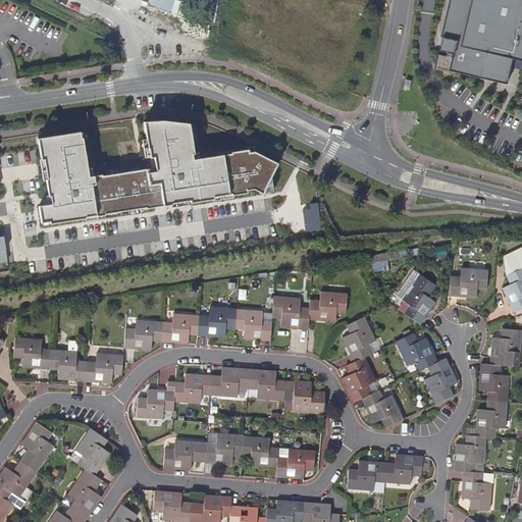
[(512,59),(521,61),(521,0),(449,0),(439,38),(440,38),(437,51),(446,53),(445,57),(437,55),(433,69),(449,72),(449,71),(506,85),(512,59)]
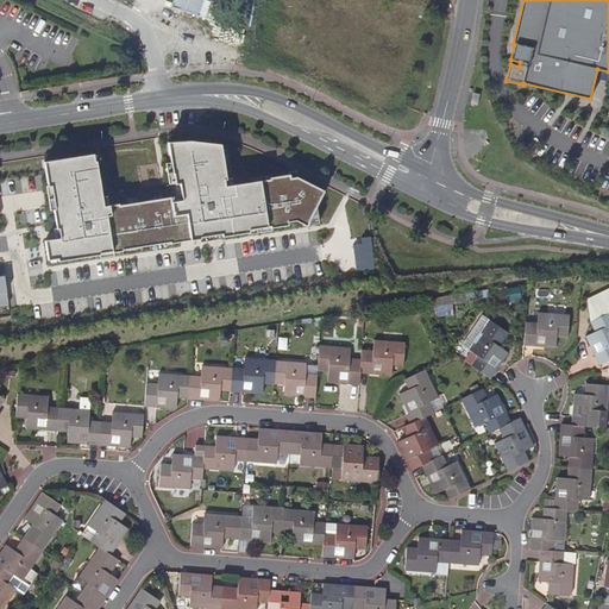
[(123,251),(123,249),(140,246),(150,245),(170,242),(170,244),(171,243),(200,239),(201,238),(200,237),(221,234),(223,237),(249,232),(250,232),(249,230),(270,226),(271,228),(288,225),(288,223),(295,221),(306,225),(316,206),(324,190),(296,176),(290,177),(289,174),(270,177),(269,177),(269,179),(250,181),(232,184),(225,186),(224,179),(226,179),(225,171),(221,146),(220,144),(190,140),(168,142),(171,162),(175,182),(177,195),(138,202),(126,203),(119,205),(119,203),(108,205),(104,206),(102,196),(101,189),(99,179),(96,162),(96,161),(94,161),(93,154),(44,162),(48,186),(51,186),(55,208),(54,208),(54,209),(56,227),(57,228),(58,228),(60,238),(55,238),(44,240),(48,259),(58,258),(58,261),(100,255),(100,253),(112,251),(113,252),(123,251)]
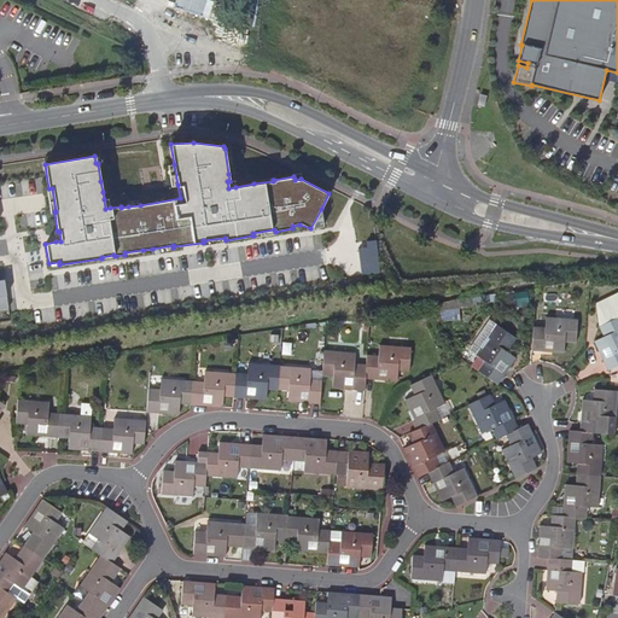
[(321,209),(310,228),(324,226),(321,209)]
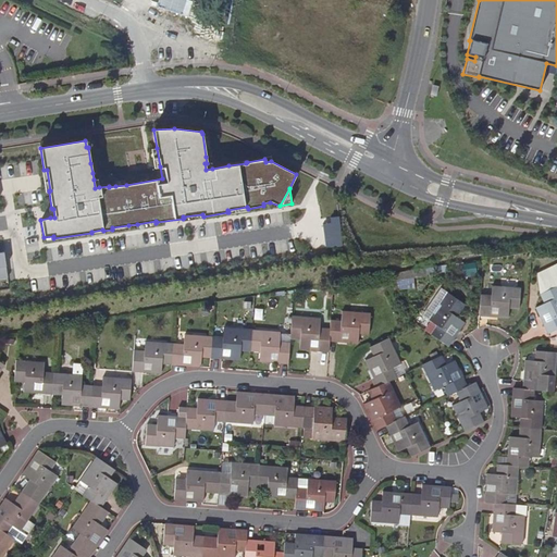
[(325,248),(343,247),(339,215),(330,217),(331,223),(323,224),(325,248)]
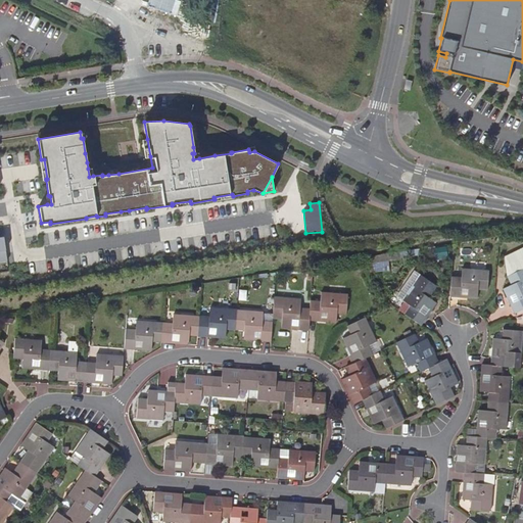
[(511,303),(515,313),(522,308),(522,248),(505,257),(509,266),(508,277),(511,285),(504,289),(507,297),(509,296),(512,302),(511,303)]
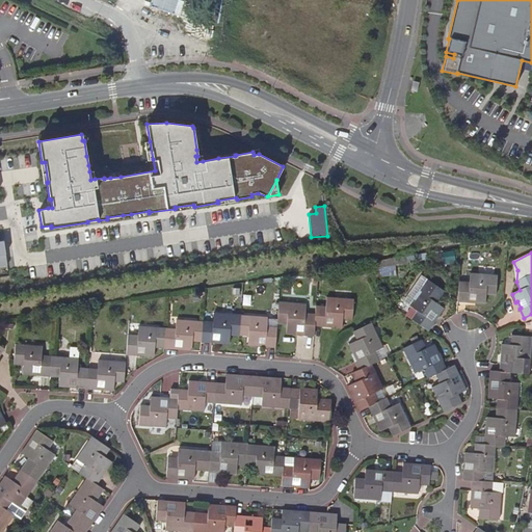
[(459,282),(458,301),(468,301),(469,293),(476,293),(476,302),(486,302),(486,294),(496,295),(497,274),(470,272),(469,282),(459,282)]
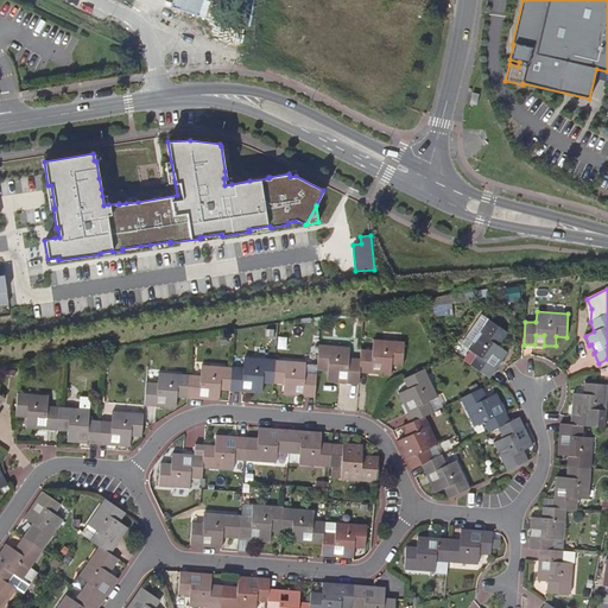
[(482,373),(489,378),(496,367),(488,361),(493,355),(501,360),(507,350),(499,346),(508,331),(489,318),(469,349),(477,355),(470,365),(482,373)]
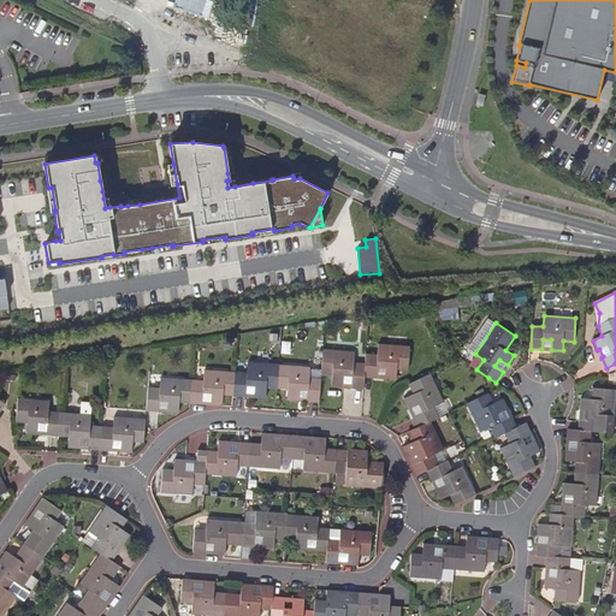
[(366,365),(365,378),(377,379),(378,368),(386,369),(386,379),(396,380),(397,371),(408,371),(410,347),(379,344),(378,355),(367,354),(366,365)]
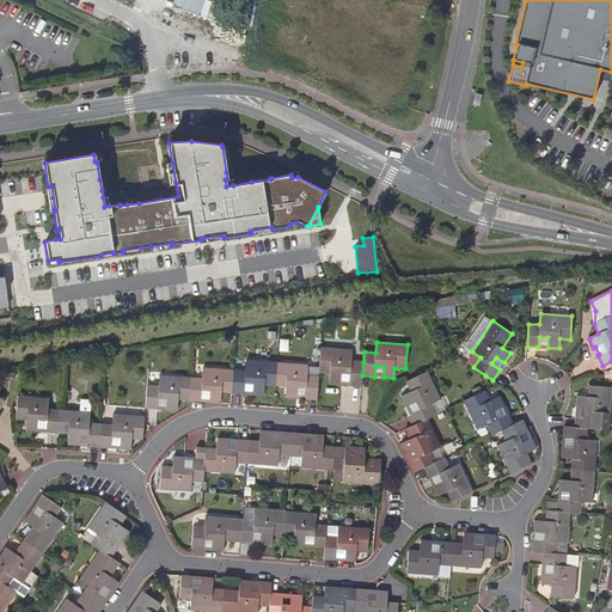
[(362,385),(362,375),(363,362),(352,361),(353,350),(322,348),(319,372),(330,373),(330,383),(362,385)]
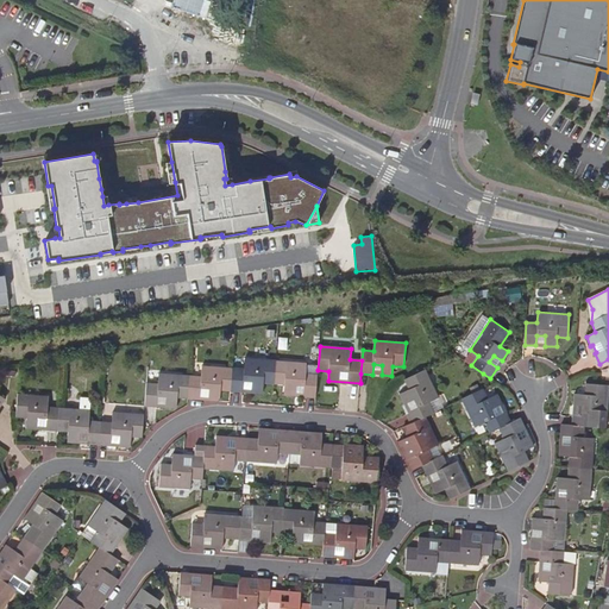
[(497,368),(502,360),(494,356),(489,362),(497,368)]
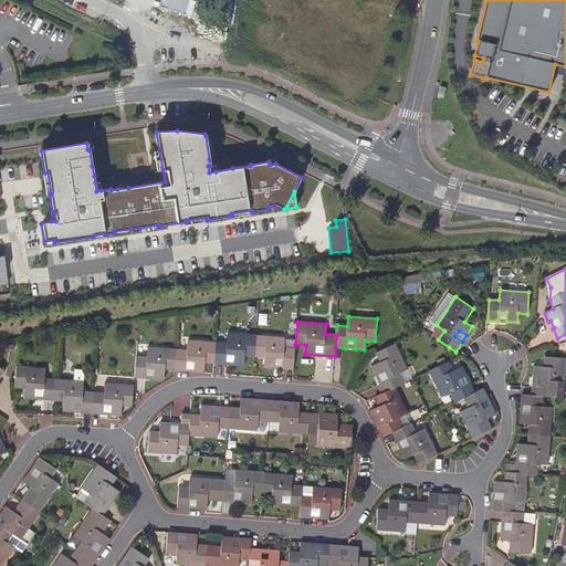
[(255,357),(257,335),(228,333),(227,344),(217,343),(215,364),(227,365),(227,355),(234,356),(234,365),(244,366),(244,357),(255,357)]
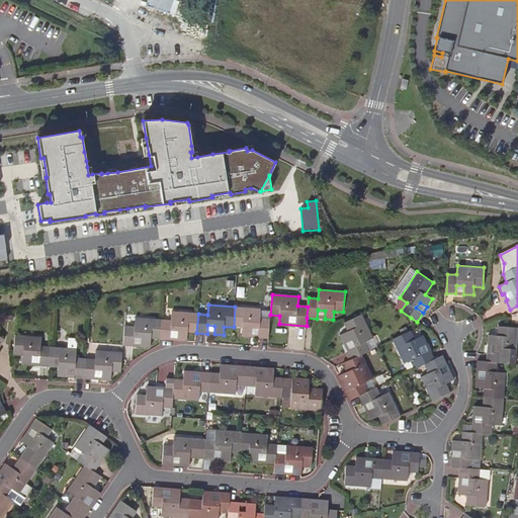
[(269,338),(270,319),(260,318),(261,309),(235,307),(234,327),(242,328),(242,336),(251,337),(251,328),(259,329),(258,337),(269,338)]
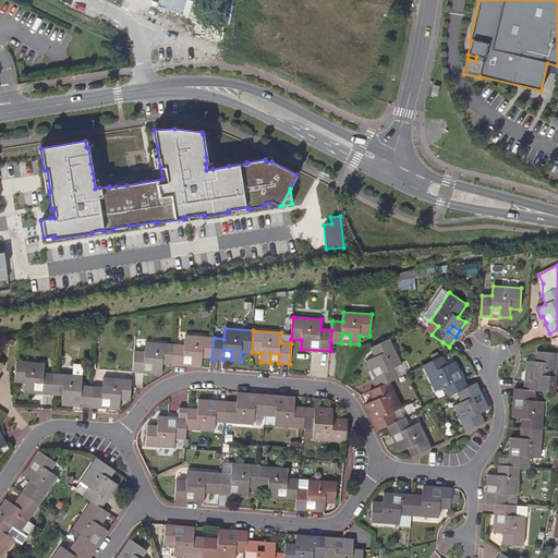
[(341,343),(350,343),(350,335),(342,334),(341,343)]
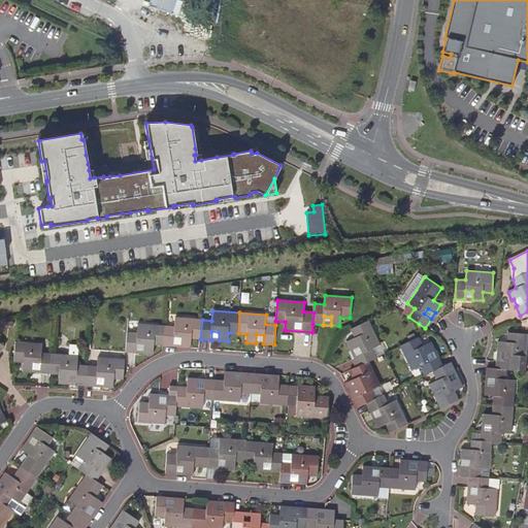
[(200,339),(202,320),(175,317),(175,326),(165,325),(164,345),(173,347),(173,337),(183,338),(182,347),(191,348),(191,338),(200,339)]
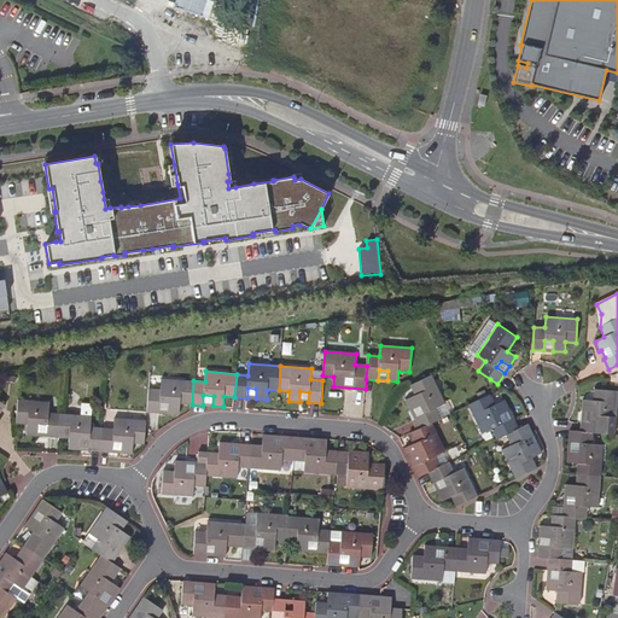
[(420,429),(431,423),(441,419),(436,408),(445,403),(432,374),(409,385),(414,395),(406,400),(410,409),(420,406),(424,414),(414,418),(420,429)]
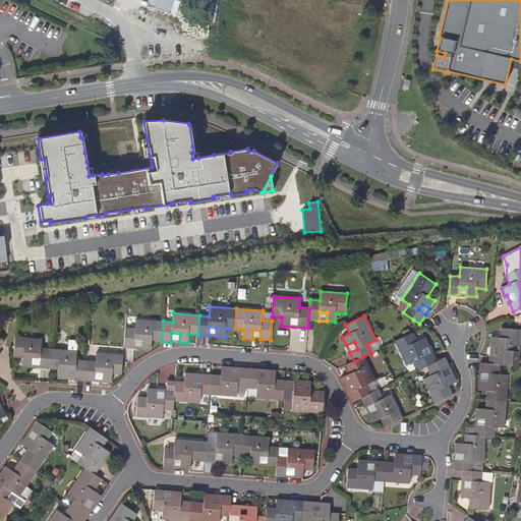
[(162,341),(163,321),(136,319),(135,328),(125,327),(124,347),(134,348),(135,339),(142,340),(141,348),(152,349),(152,341),(162,341)]
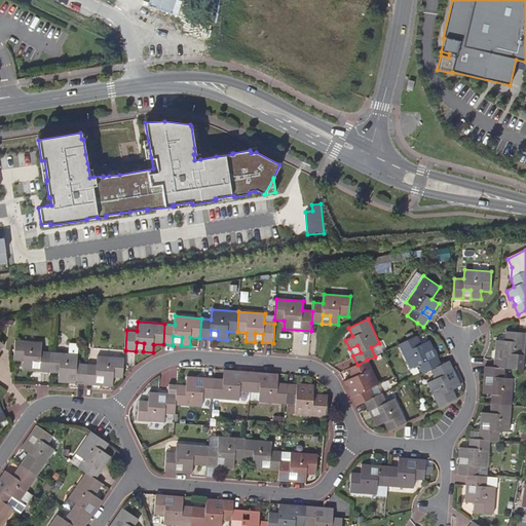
[(505,368),(523,369),(525,335),(525,333),(506,332),(505,341),(496,340),(494,367),(505,368)]
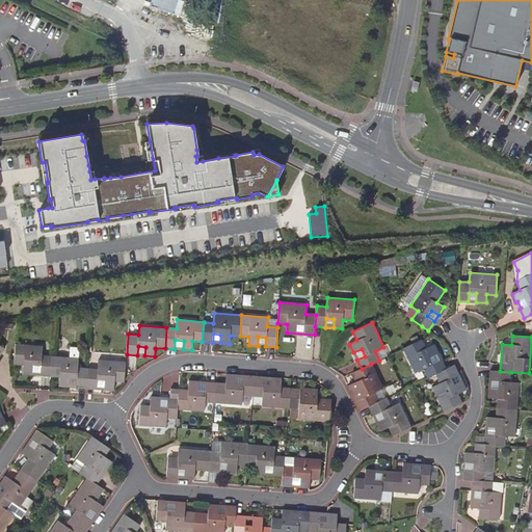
[(422,340),(403,349),(416,373),(424,369),(428,378),(435,374),(446,369),(434,344),(426,348),(422,340)]
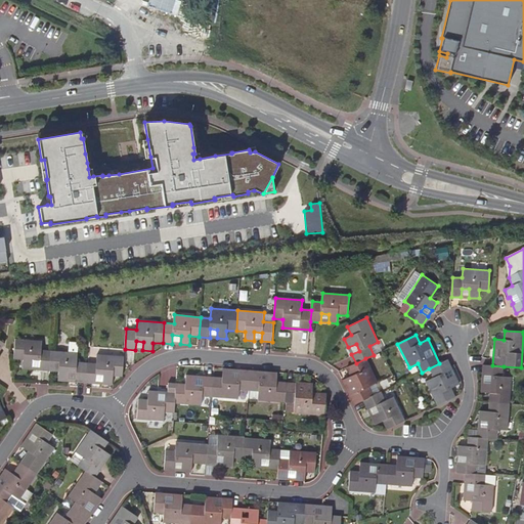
[(50,369),(51,350),(42,349),(43,341),(15,338),(14,358),(24,359),(23,367),(50,369)]
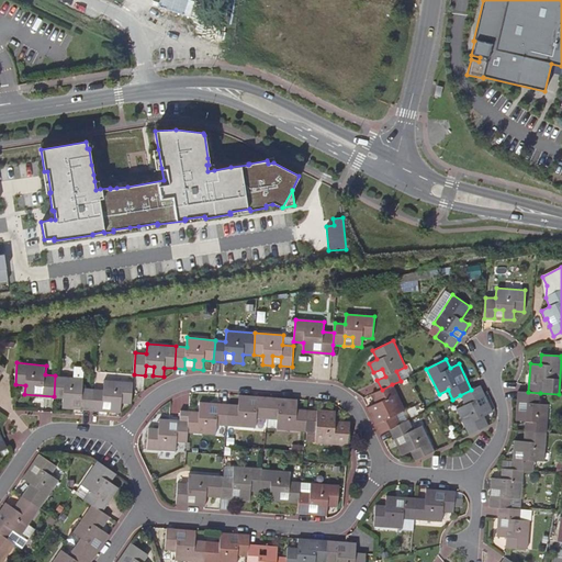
[(373,372),(377,380),(385,377),(382,369),(373,372)]
